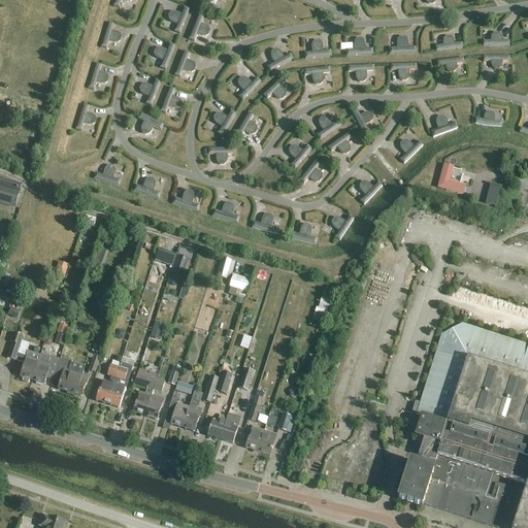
[(113,0),(112,7),(119,8),(121,1),(126,3),(130,3),(133,1),(133,0),(113,0)]
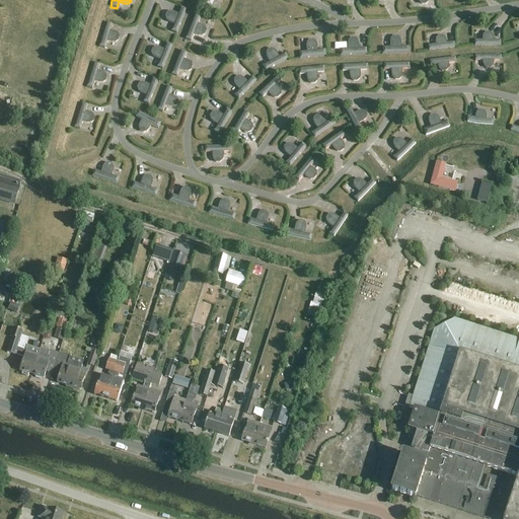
[(170,30),(176,32),(187,9),(179,6),(177,13),(172,11),(168,11),(165,13),(164,16),(165,19),(168,21),(173,23),(170,30)]
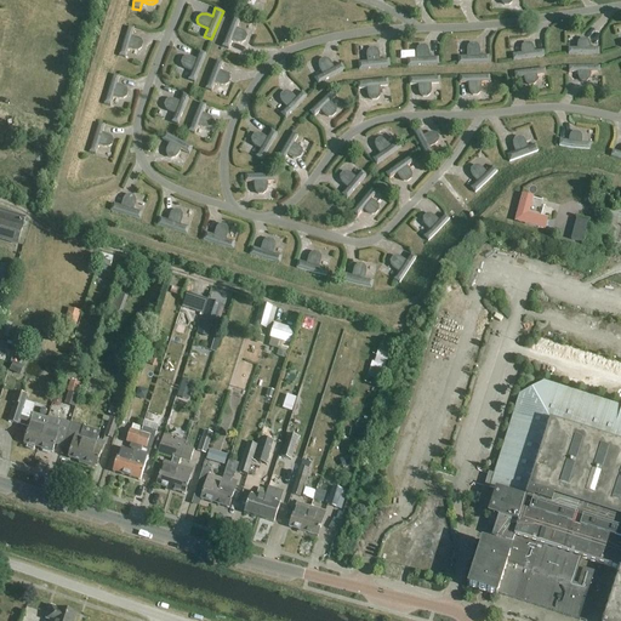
[(240,21),(233,17),(221,46),(228,49),(232,40),(238,43),(243,44),(245,41),(248,38),(246,34),(243,32),(237,29),(240,21)]
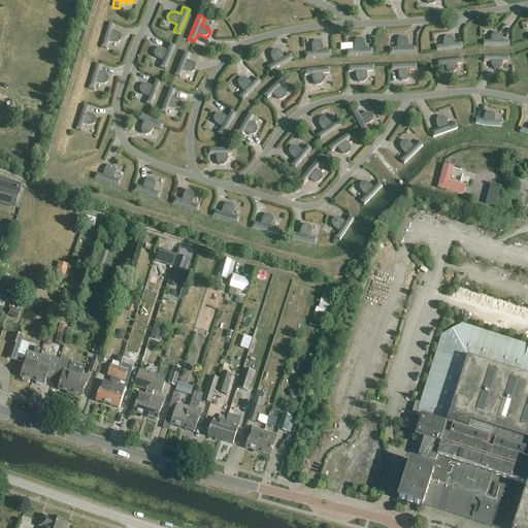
[(113,25),(107,23),(100,47),(106,50),(108,42),(113,43),(118,43),(121,42),(122,38),(120,35),(117,33),(111,32),(113,25)]
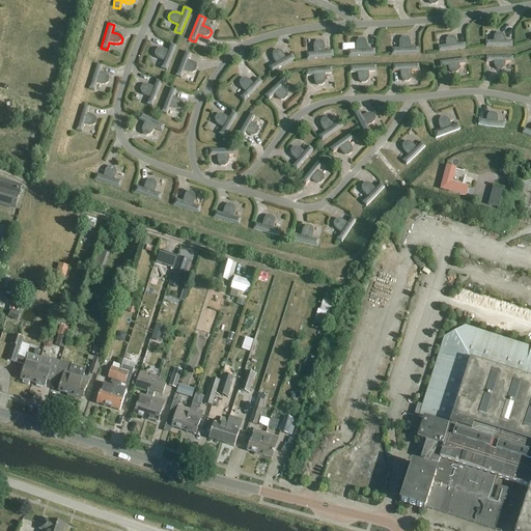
[(522,40),(530,36),(530,35),(528,27),(519,31),(522,40)]
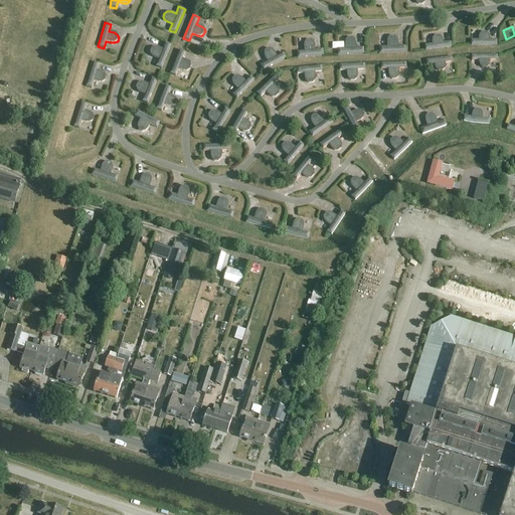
[(472,46),(498,46),(498,41),(490,40),(490,38),(489,35),(487,33),(482,33),(480,35),(479,38),(479,41),(472,41),(472,46)]
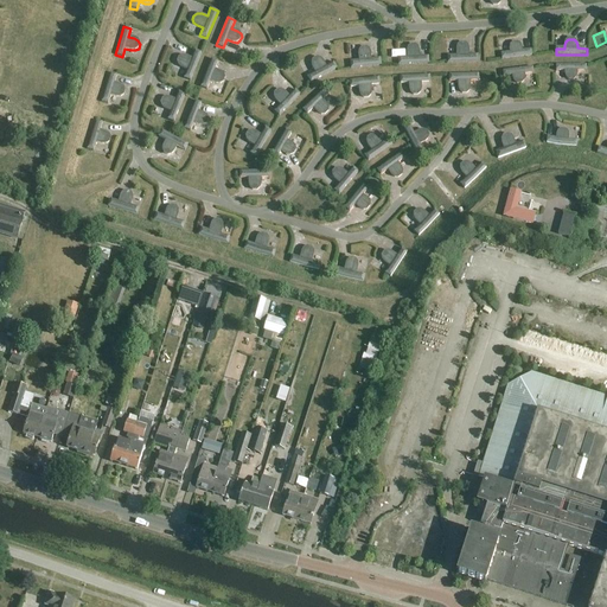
[(447,55),(448,63),(478,62),(478,53),(470,55),(468,48),(467,44),(465,42),(460,42),(458,44),(457,48),(457,55),(447,55)]
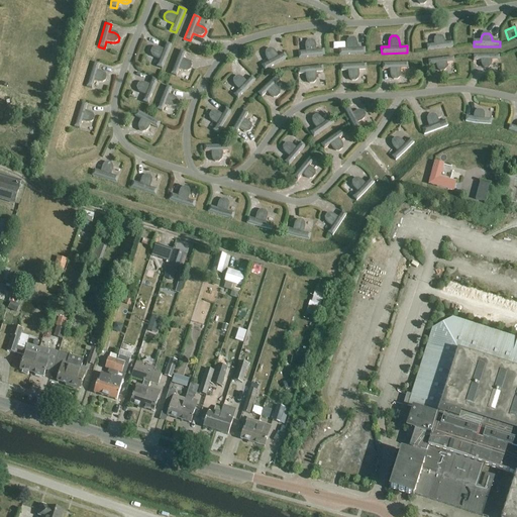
[(445,43),(445,41),(443,38),(441,36),(436,37),(435,40),(434,42),(434,45),(427,46),(428,52),(453,48),(453,42),(445,43)]
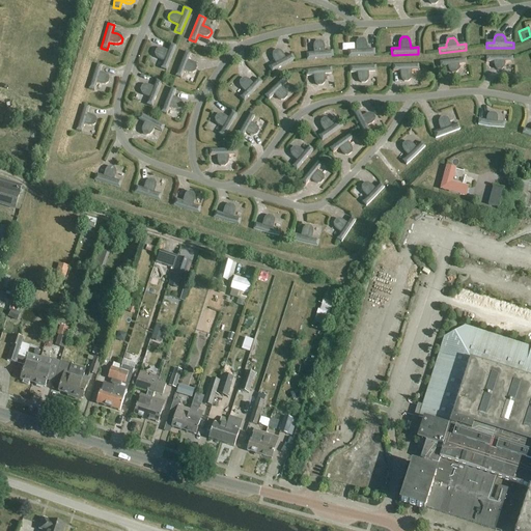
[(348,50),(348,56),(374,56),(374,49),(367,50),(366,44),(365,40),(363,38),(359,38),(357,40),(356,44),(356,50),(348,50)]
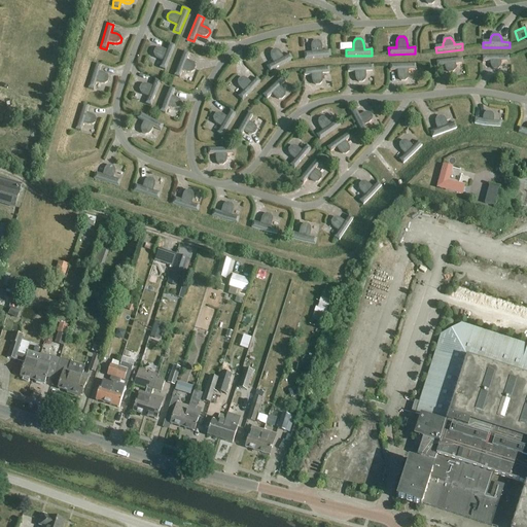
[(304,53),(305,59),(330,57),(330,49),(322,50),(322,45),(320,42),(318,40),(314,40),(312,42),(311,46),(312,51),(304,53)]
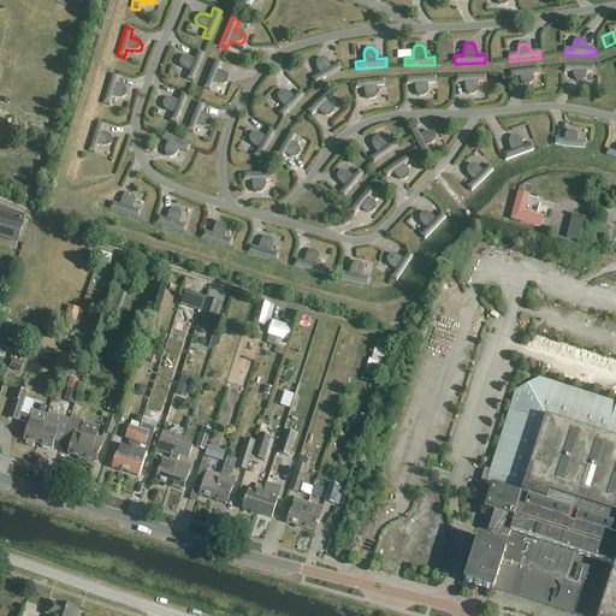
[(509,49),(497,51),(497,58),(489,58),(489,64),(509,63),(509,49)]
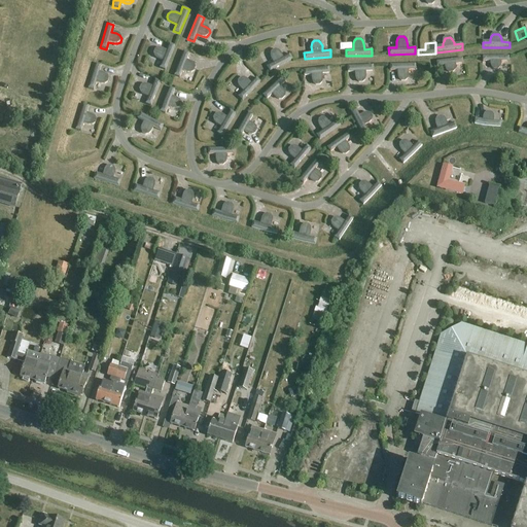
[(159,68),(165,70),(175,45),(168,43),(166,50),(161,48),(156,48),(153,49),(152,54),(153,57),(156,59),(162,61),(159,68)]
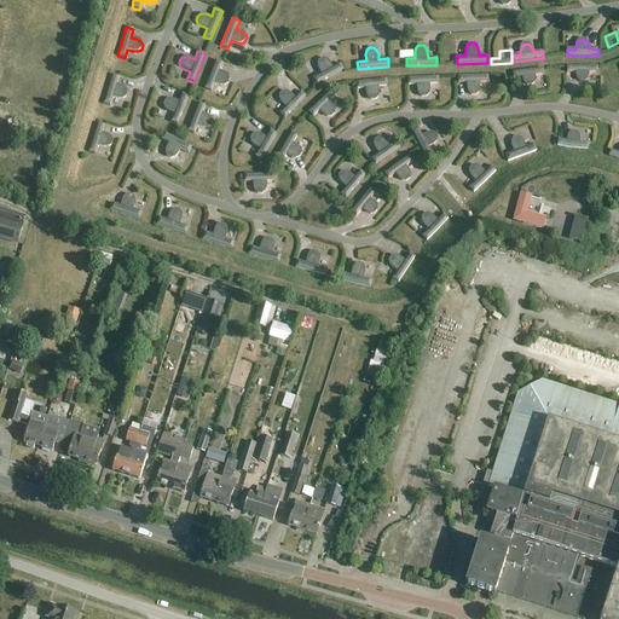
[(313,77),(317,85),(345,70),(340,63),(333,68),(329,62),(327,58),(323,58),(318,59),(317,63),(318,68),(322,74),(313,77)]
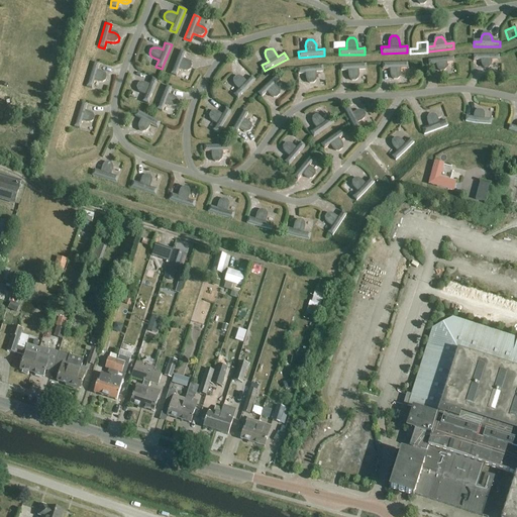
[(136,49),(132,60),(143,64),(147,54),(136,49)]
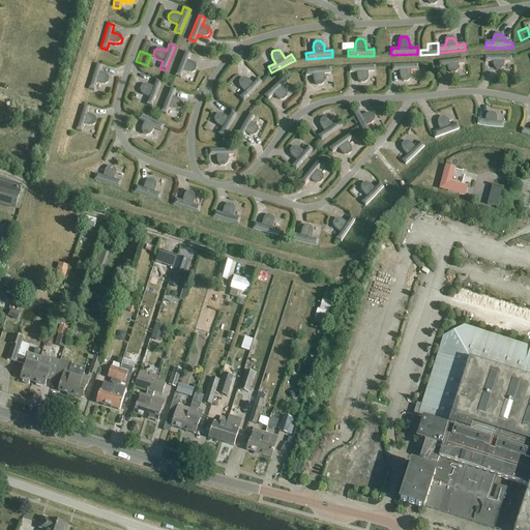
[(190,53),(184,51),(174,76),(180,78),(183,70),(188,72),(193,72),(195,71),(197,67),(196,65),(193,63),(187,60),(190,53)]
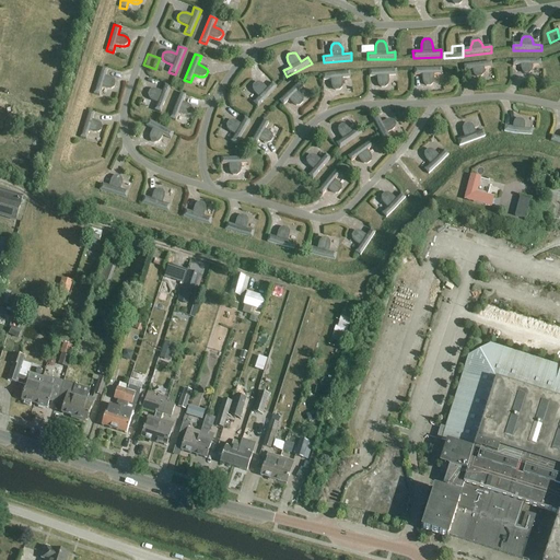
[(269,62),(271,72),(281,70),(278,57),(269,59),(268,55),(257,57),(259,65),(269,62)]
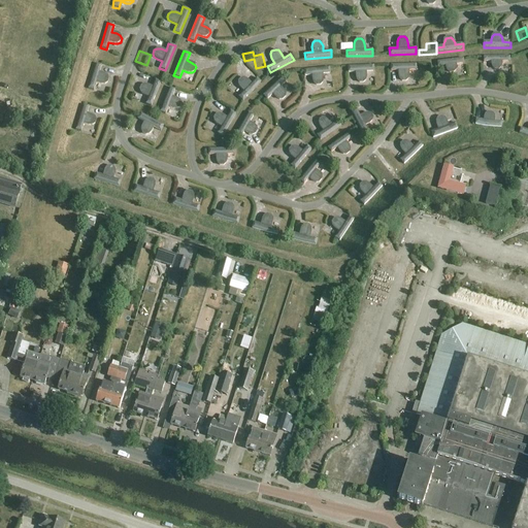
[(495,70),(499,70),(501,68),(502,65),(502,63),(510,63),(510,57),(484,58),(484,63),(492,63),(492,66),(493,68),(495,70)]
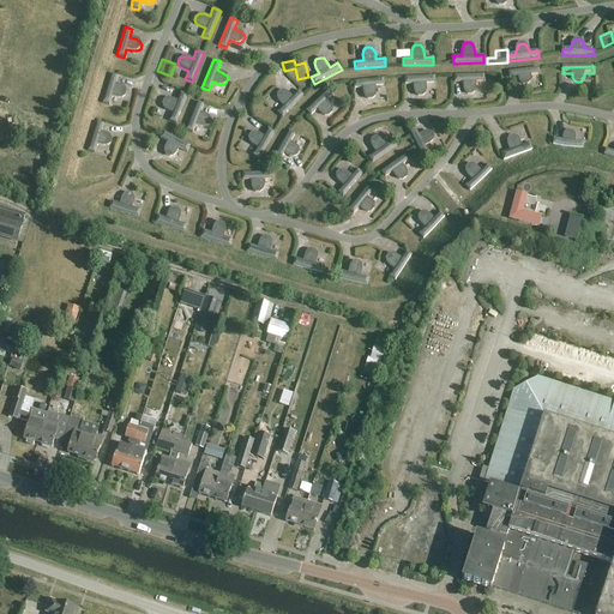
[(531,79),(531,77),(540,76),(540,70),(509,73),(510,79),(518,78),(518,80),(521,84),(524,86),(528,85),(530,83),(531,79)]
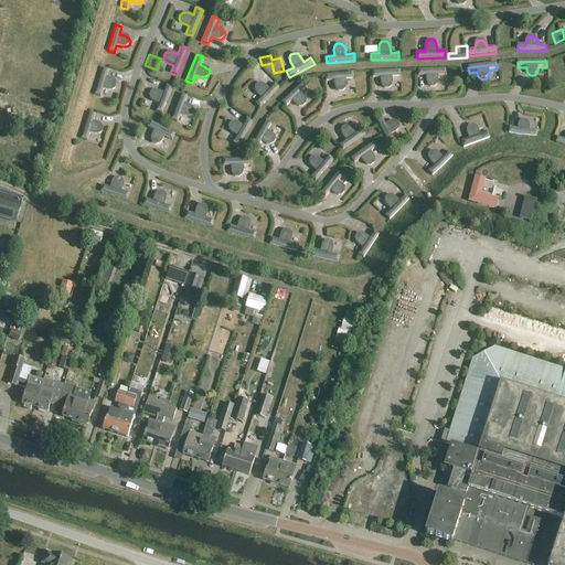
[(108,70),(102,68),(94,95),(100,97),(103,89),(108,91),(113,91),(115,89),(116,85),(115,82),(112,80),(106,78),(108,70)]
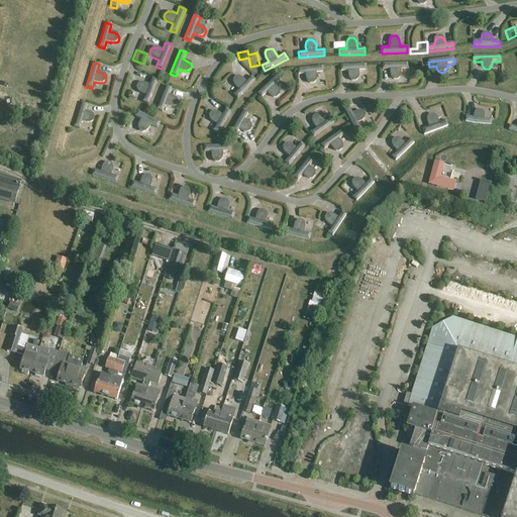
[(408,69),(408,63),(383,63),(383,70),(390,70),(390,75),(392,79),(394,81),(398,80),(400,79),(401,75),(401,70),(408,69)]
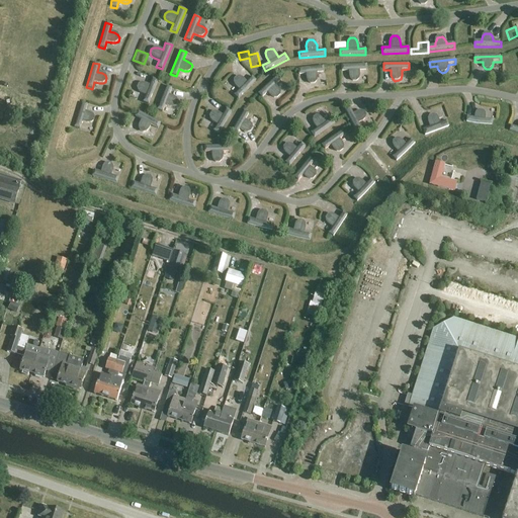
[(367,70),(366,64),(341,65),(341,72),(349,71),(349,76),(350,80),(353,82),(357,82),(359,80),(359,76),(359,71),(367,70)]
